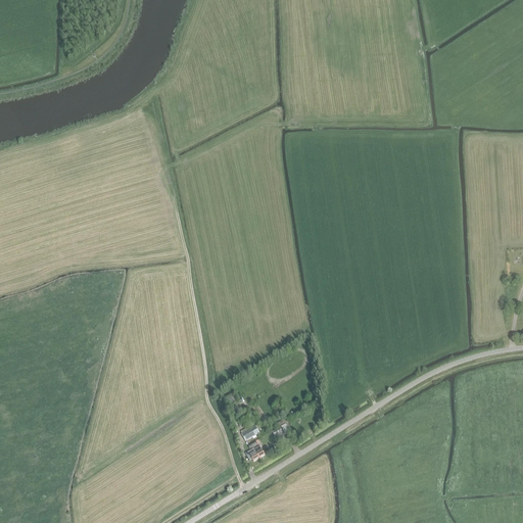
[(231,396),(224,399),(227,406),(234,402),(233,401),(231,396)]
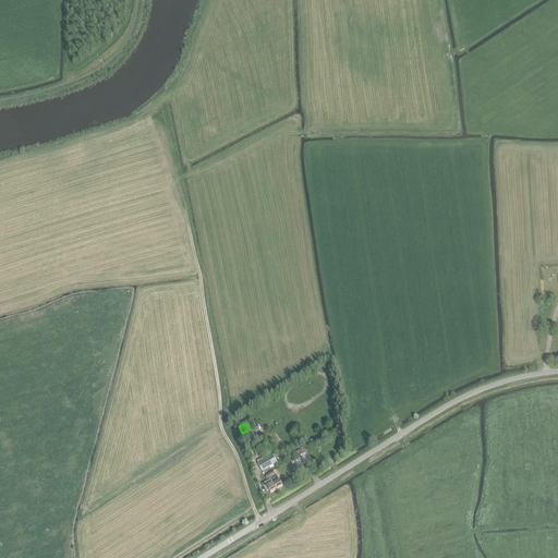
[(300,456),(290,461),(293,465),(303,460),(300,456)]
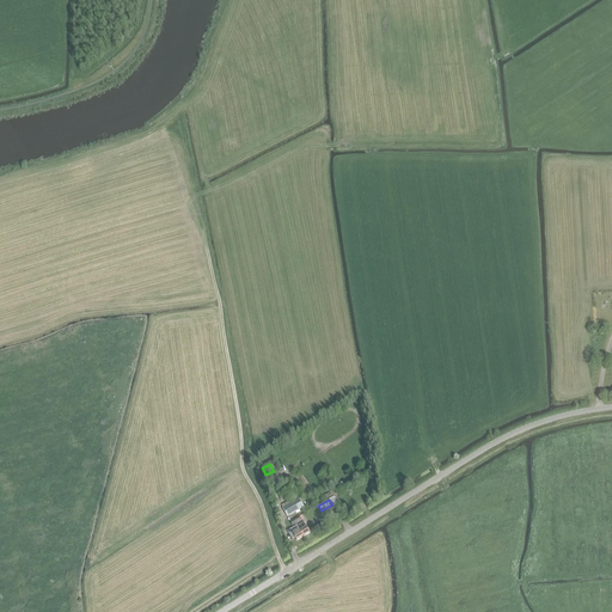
[(304,503),(303,502),(297,501),(294,502),(294,501),(291,503),(289,501),(282,506),(283,508),(282,508),(288,518),(297,512),(298,513),(300,512),(299,510),(305,507),(304,503)]
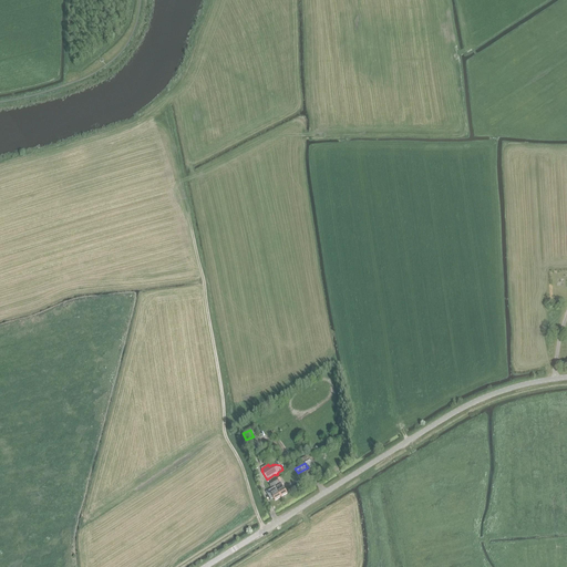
[(276,487),(277,490),(281,496),(288,493),(284,486),(282,486),(281,484),(276,487)]
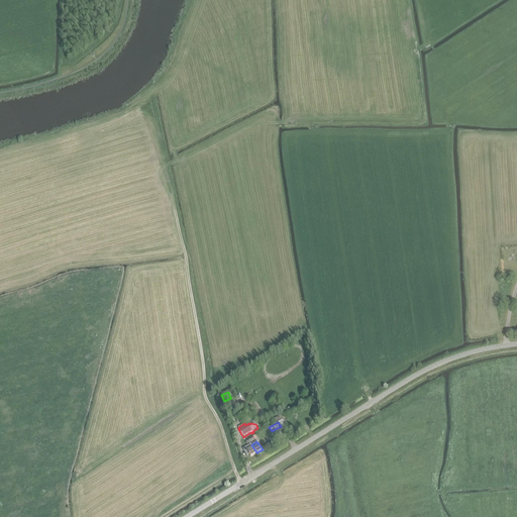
[(256,452),(252,446),(247,449),(251,456),(256,452)]
